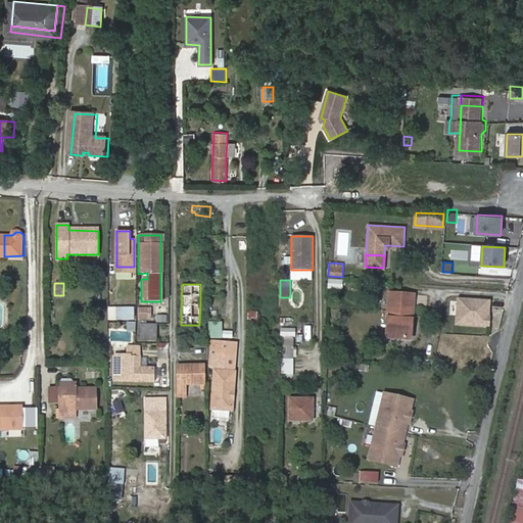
[(387,292),(387,306),(412,308),(413,293),(387,292)]
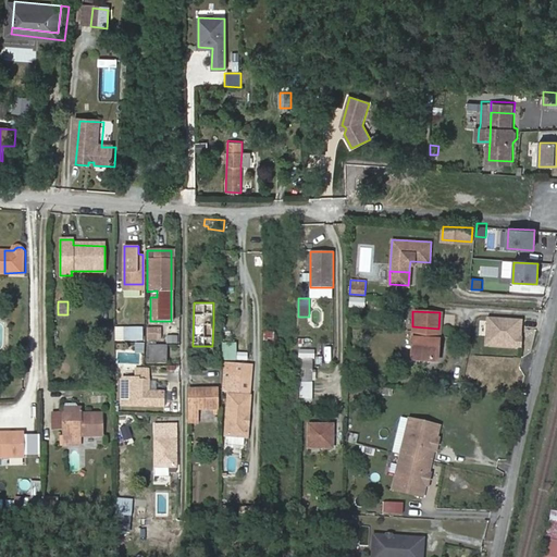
[(523,325),(524,317),(491,314),(489,345),(523,347),(523,336),(519,335),(519,325),(523,325)]
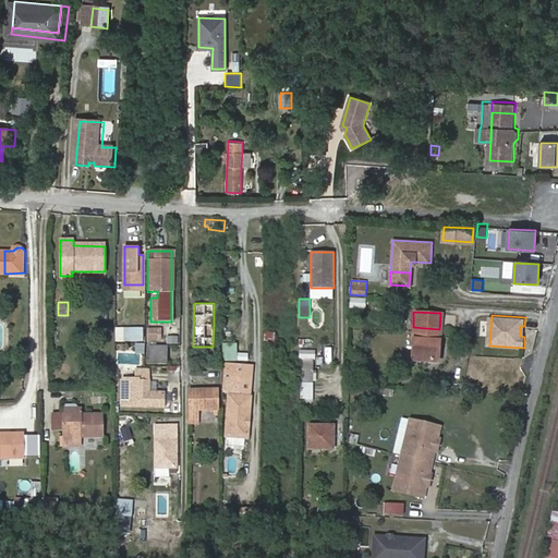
[(178,327),(166,326),(165,344),(178,344),(178,327)]
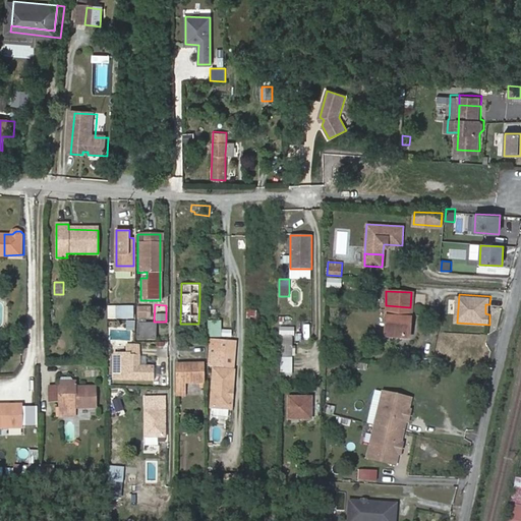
[(136,319),(151,319),(151,305),(136,305),(136,319)]
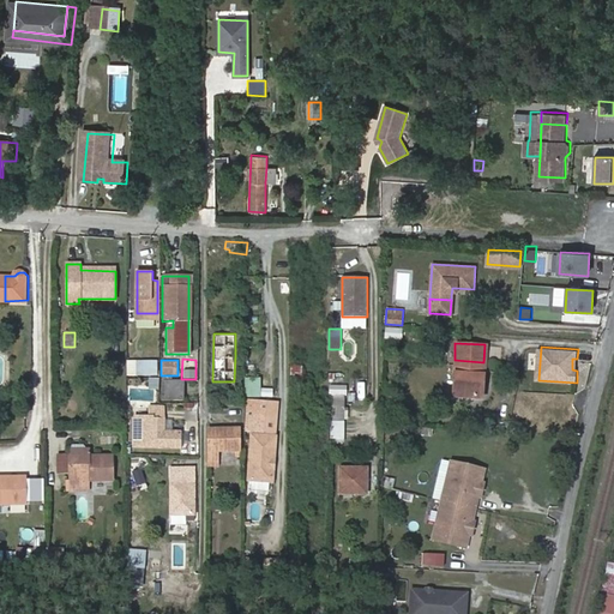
[(483,362),(455,360),(453,395),(482,396),(483,362)]
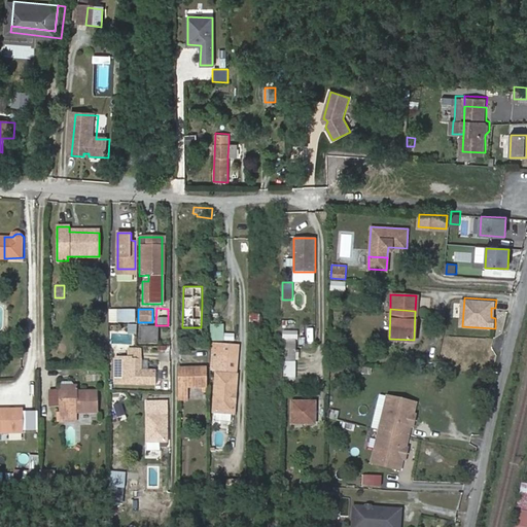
[(116,324),(134,324),(134,311),(116,310),(116,324)]
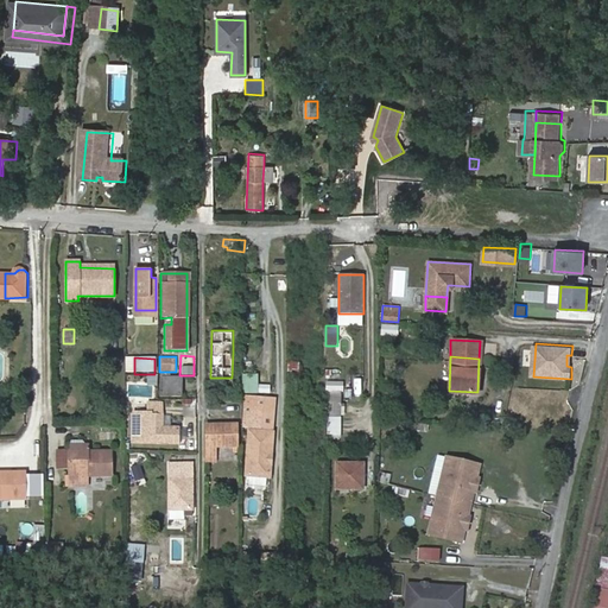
[(298,362),(287,362),(287,377),(298,377),(298,362)]
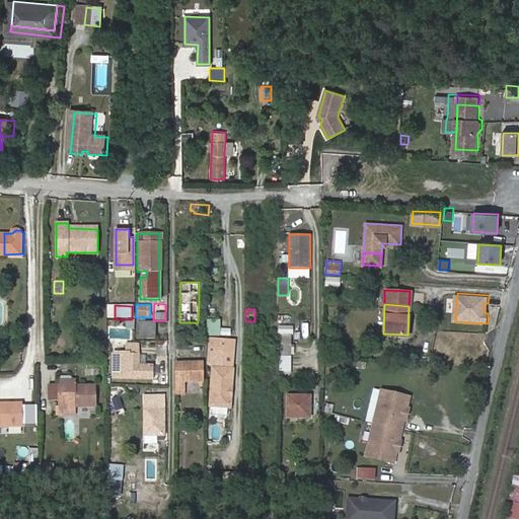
[(138,322),(138,336),(155,336),(155,322),(138,322)]
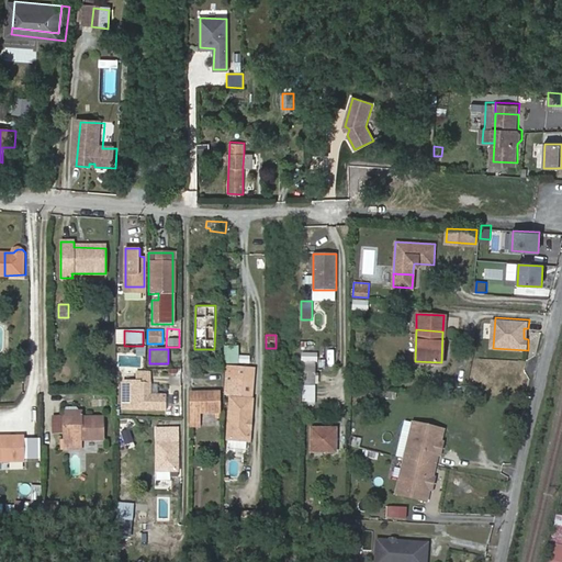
[(227,396),(243,396),(244,377),(244,367),(237,367),(237,358),(227,359),(227,396)]
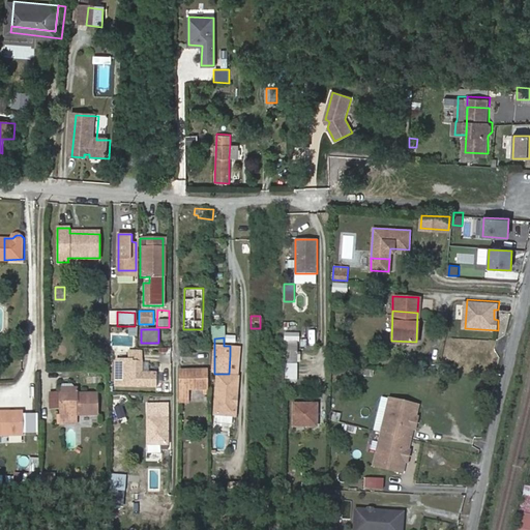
[(230,344),(230,346),(230,355),(238,355),(238,345),(230,344)]
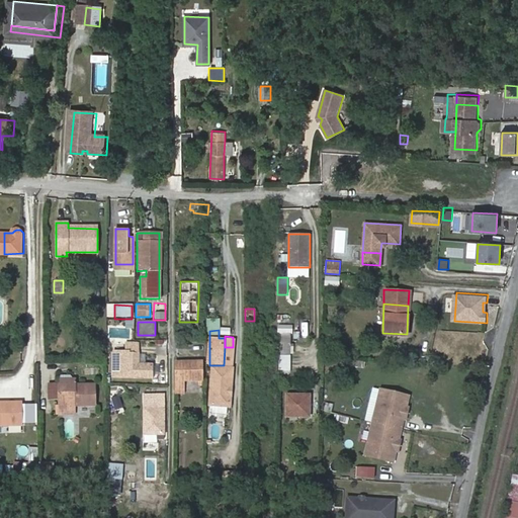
[(277,336),(276,371),(288,372),(288,336),(277,336)]
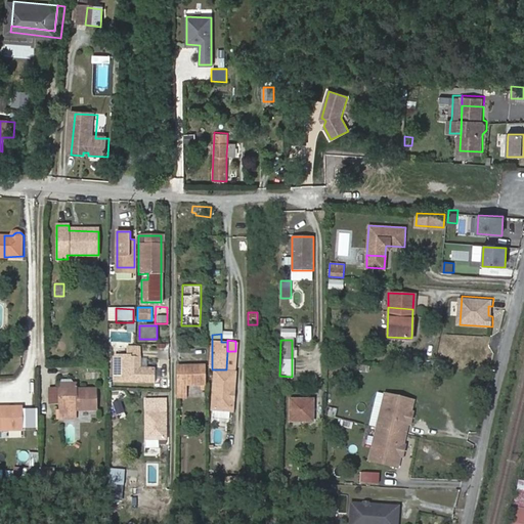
[(131,356),(115,356),(115,382),(155,382),(155,368),(140,368),(140,359),(131,359),(131,356)]
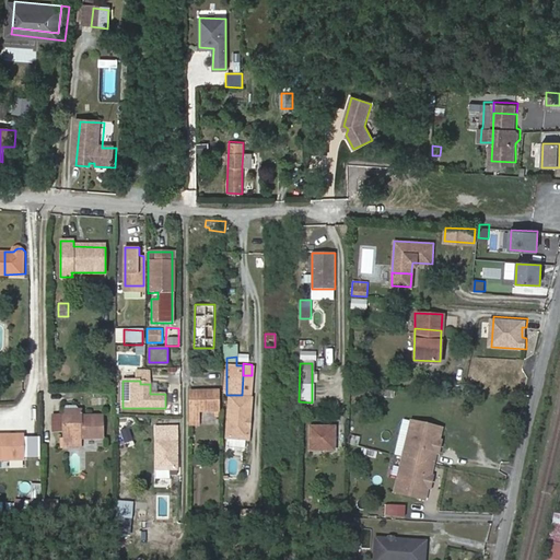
[(190,417),(199,417),(199,409),(217,409),(218,392),(191,392),(190,417)]
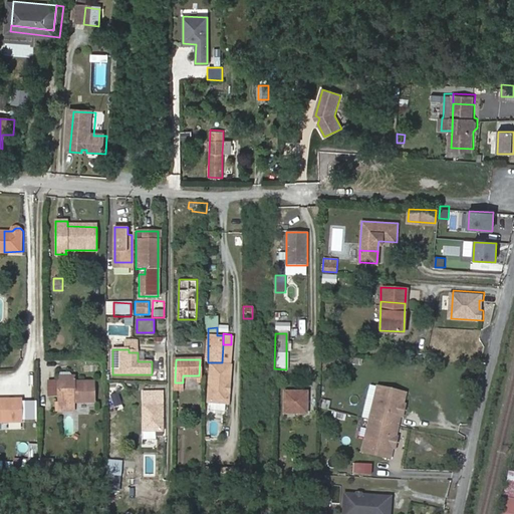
[(211,365),(208,403),(227,405),(231,367),(211,365)]
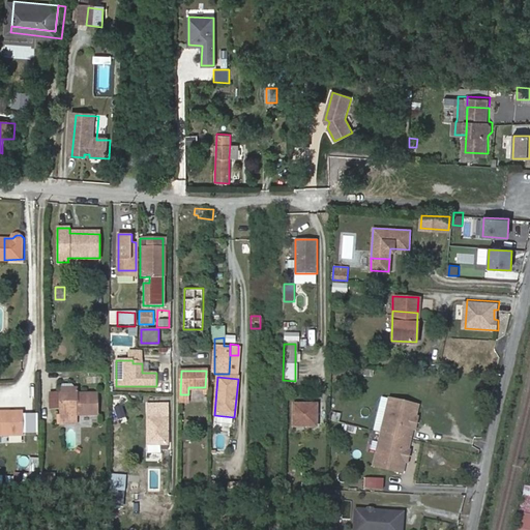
[(79,391),(58,391),(58,415),(58,424),(79,424),(80,414),(99,415),(99,394),(80,394),(79,391)]
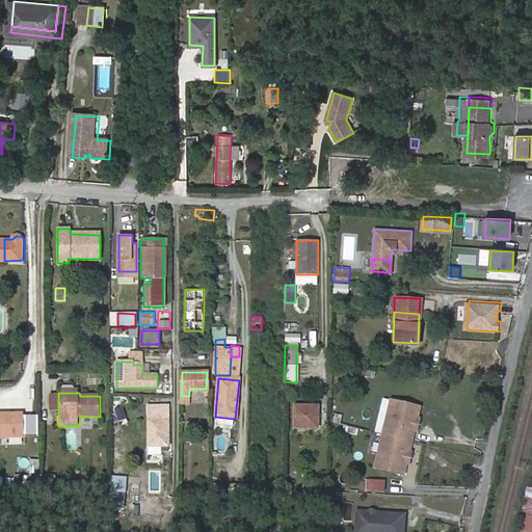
[(420,404),(390,398),(382,433),(411,440),(415,426),(409,425),(411,415),(417,416),(420,404)]
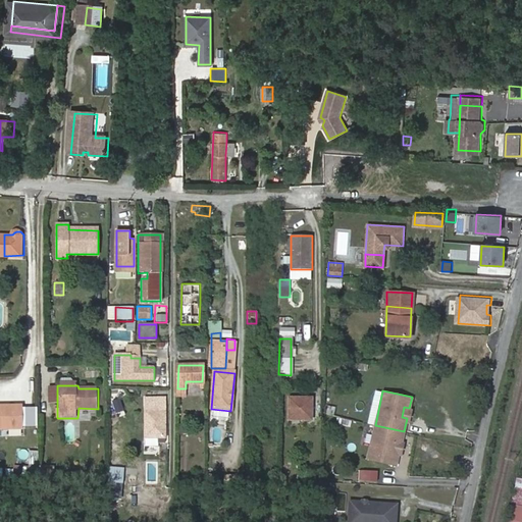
[(119,397),(112,400),(116,411),(123,409),(119,397)]
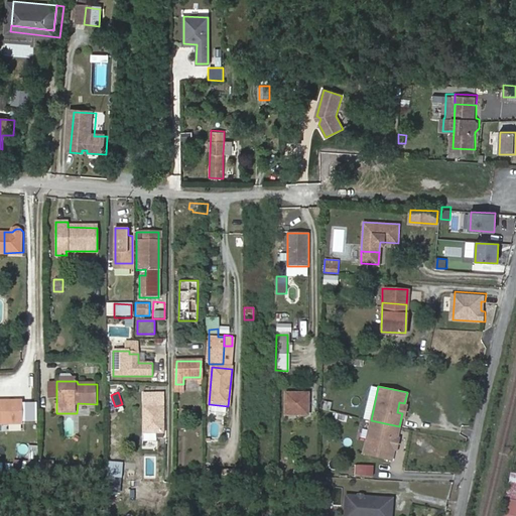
[(163,392),(144,392),(143,430),(155,431),(163,431),(163,392)]
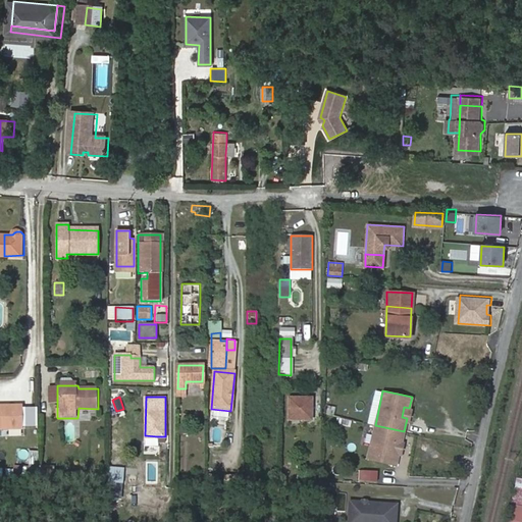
[(312,419),(312,397),(290,397),(289,418),(312,419)]
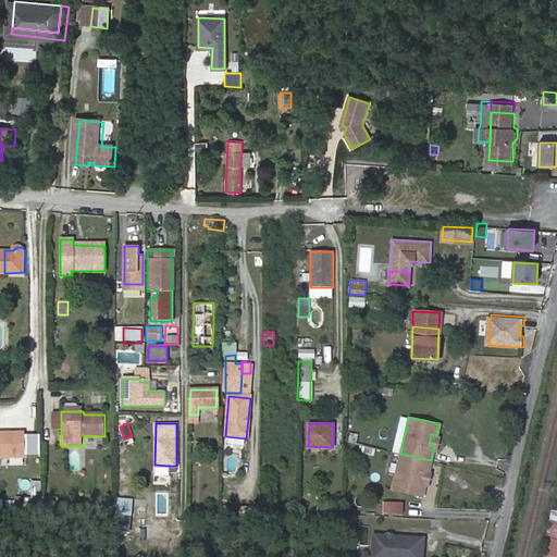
[(0,456),(9,457),(9,432),(0,432),(0,456)]
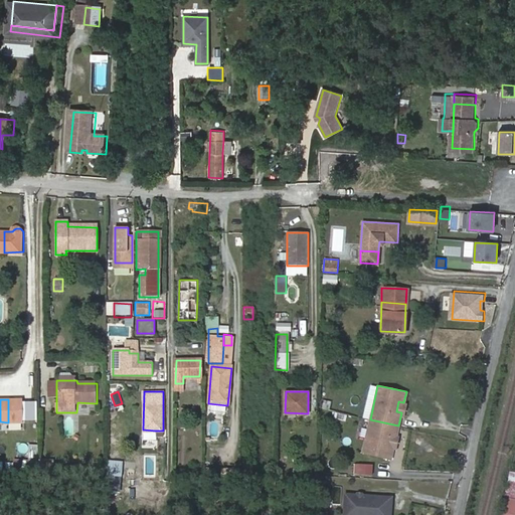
[(21,422),(21,399),(8,399),(8,422),(21,422)]
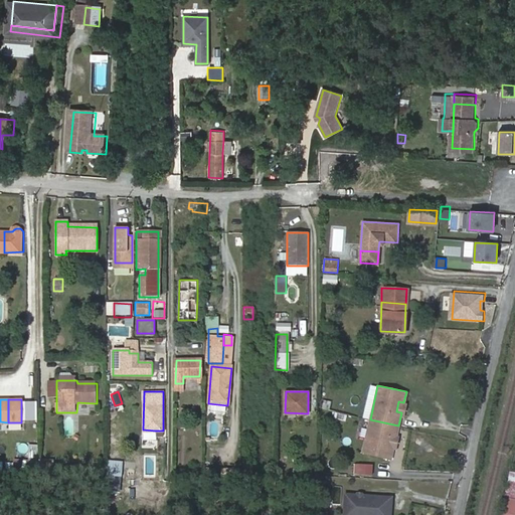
[(403,402),(398,401),(396,411),(401,412),(404,413),(406,403),(403,402)]
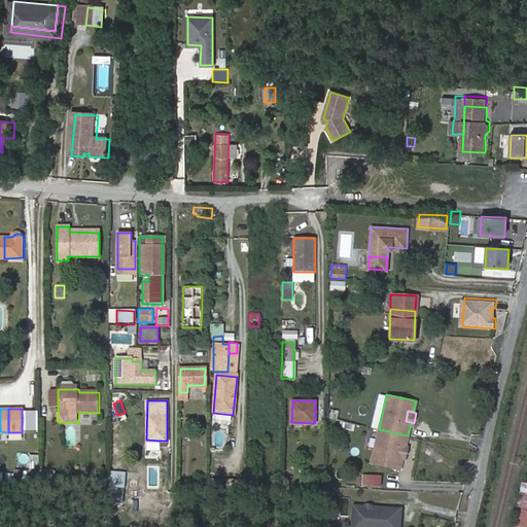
[(408,435),(379,429),(372,463),(400,469),(403,457),(398,456),(400,446),(406,447),(408,435)]
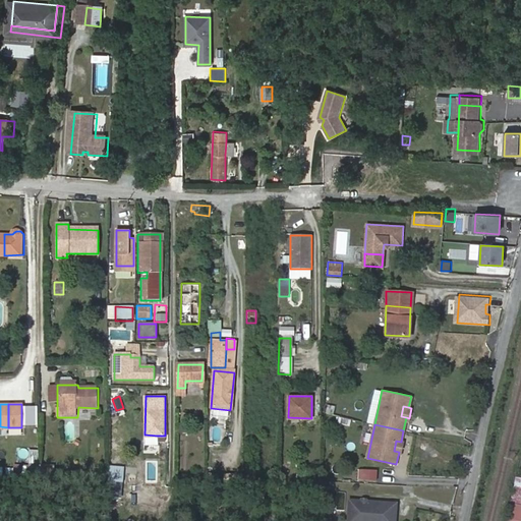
[(157,436),(145,435),(145,444),(157,444),(157,436)]
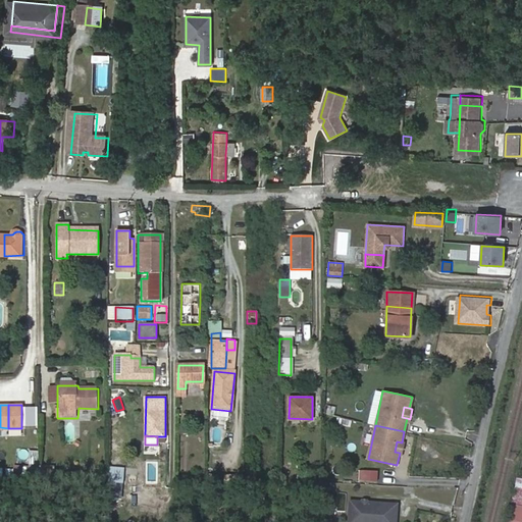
[(402,442),(397,441),(395,452),(400,453),(402,454),(404,444),(402,442)]
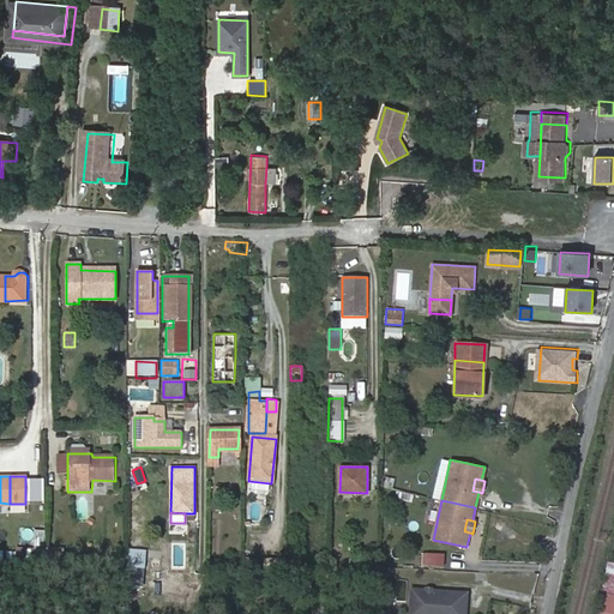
[(46,547),(47,564),(64,564),(64,548),(46,547)]
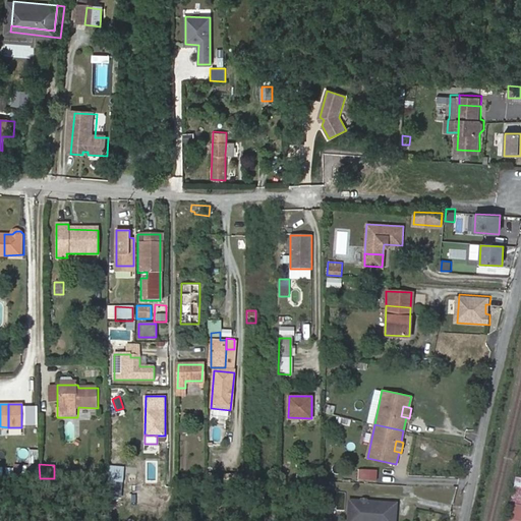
[(108,466),(107,480),(110,481),(124,482),(125,468),(108,466)]
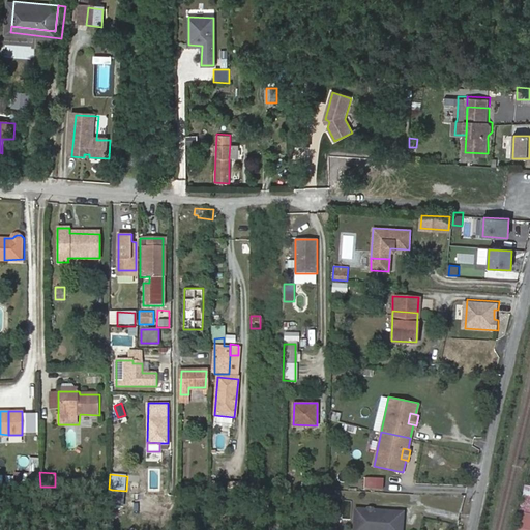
[(335,489),(352,490),(353,476),(336,475),(335,489)]
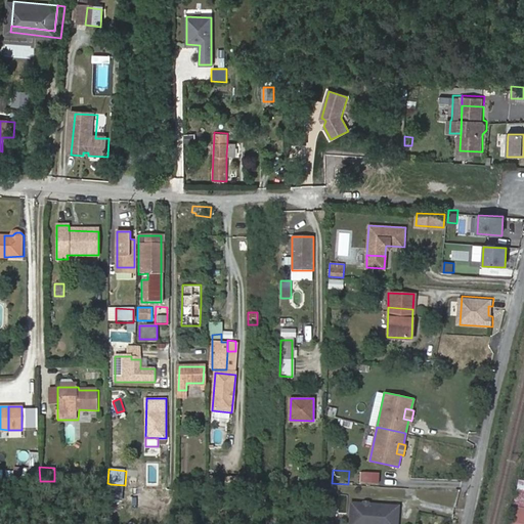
[(523,479),(519,479),(509,519),(523,521),(523,479)]
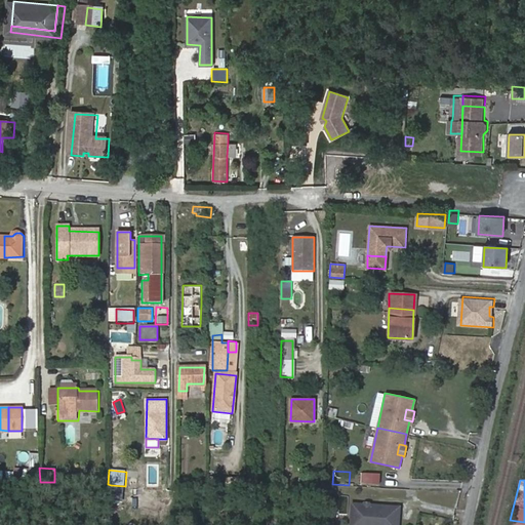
[(211,481),(211,489),(230,490),(231,482),(211,481)]
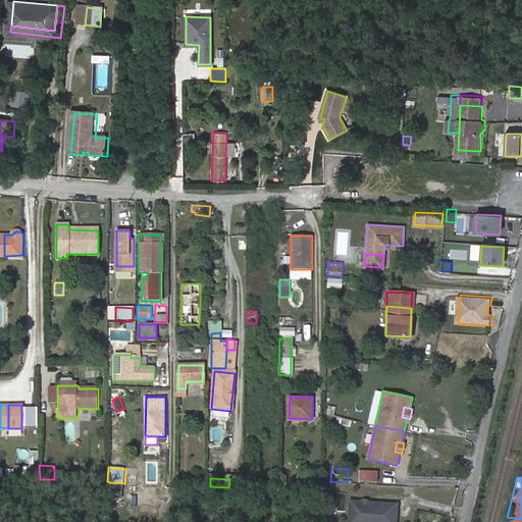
[(395,521),(397,504),(384,503),(384,507),(372,506),(372,502),(368,502),(367,501),(362,501),(361,502),(350,501),(349,516),(358,517),(357,521),(395,521)]
